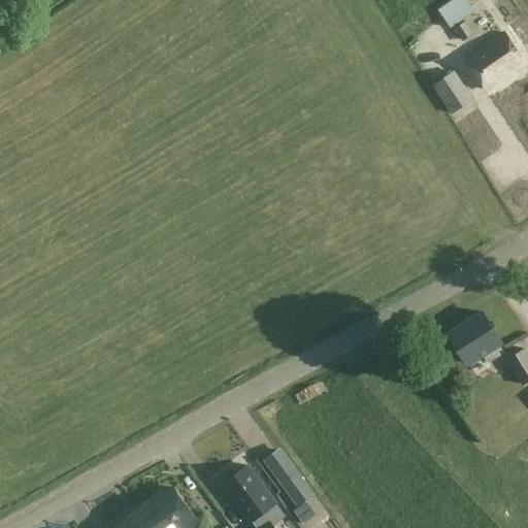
[(452,0),(438,9),(451,28),(474,11),(465,0),(452,0)]
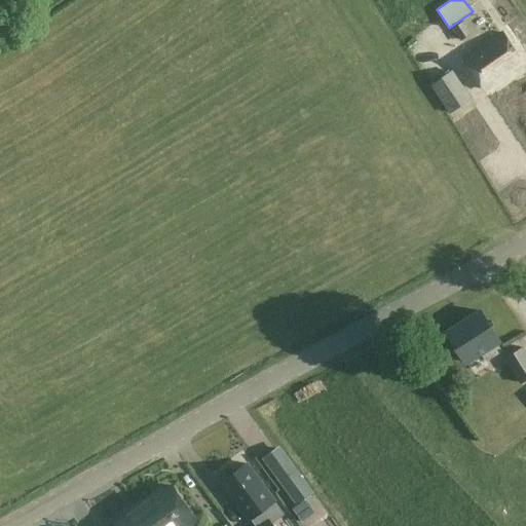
[(473,32),(464,21),(453,28),(461,39),(473,32)]
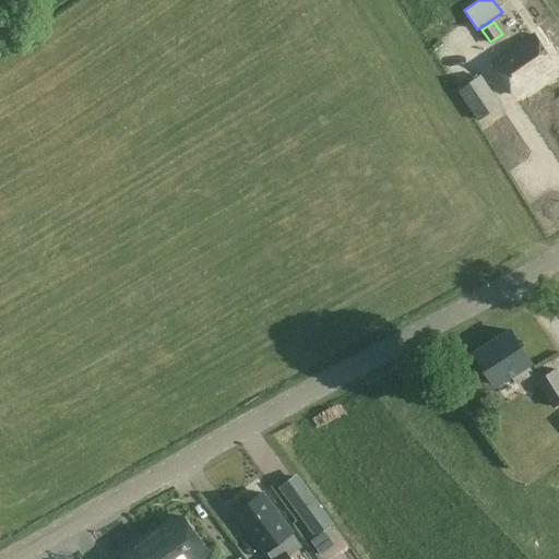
[(534,36),(494,63),(515,95),(556,68),(534,36)]
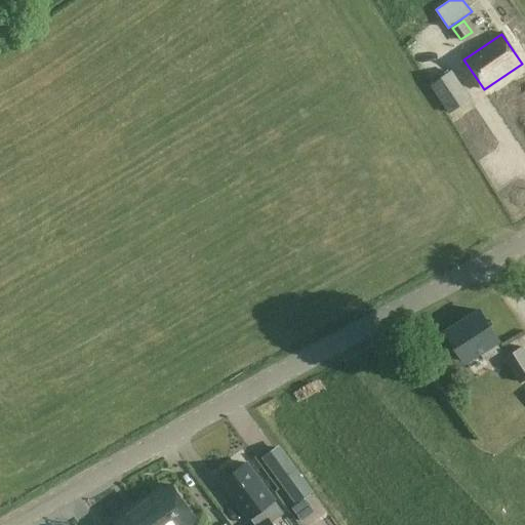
[(471,99),(452,71),(430,85),(449,115),(471,99)]
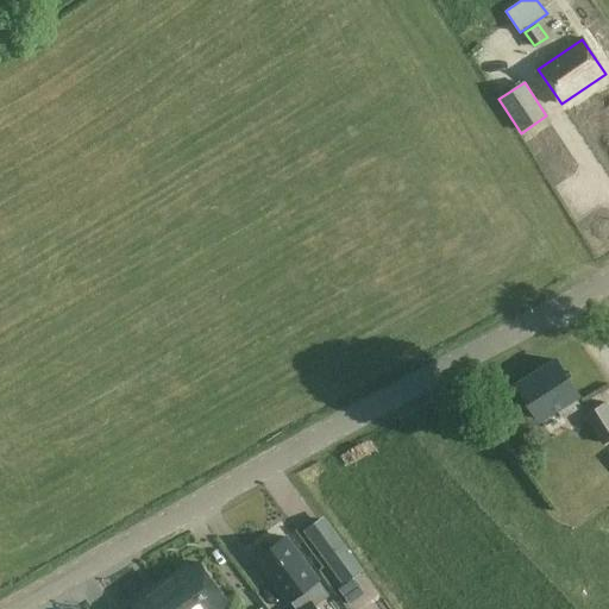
[(576,397),(579,395),(557,360),(518,385),(540,420),(557,410),(563,419),(582,407),(576,397)]
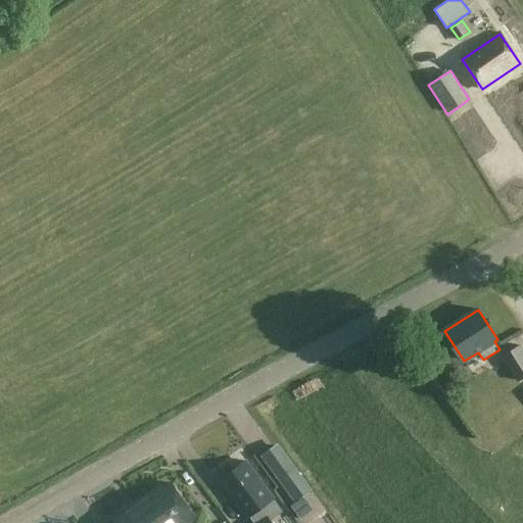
[(522,377),(522,350),(520,345),(502,357),(517,382),(522,377)]
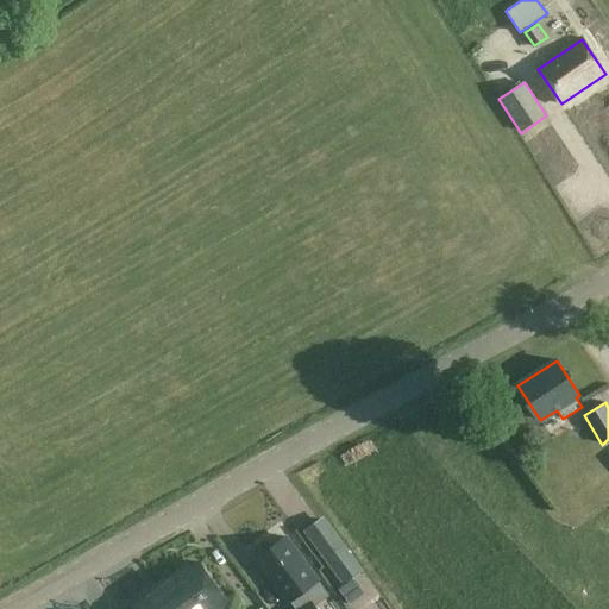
[(362,570),(322,518),(305,531),(343,583),(362,570)]
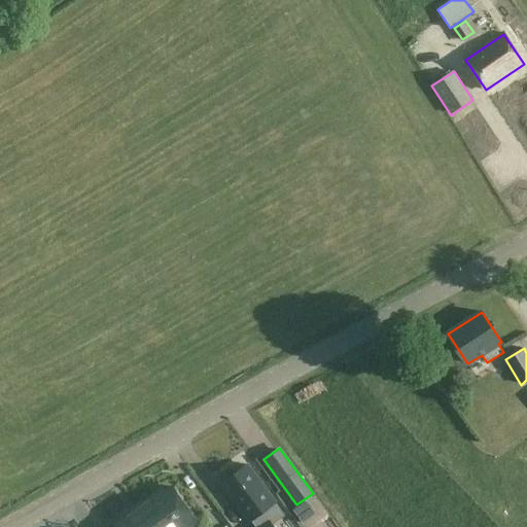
[(229,468),(214,479),(221,488),(223,486),(250,523),(276,503),(248,465),(234,476),(229,468)]
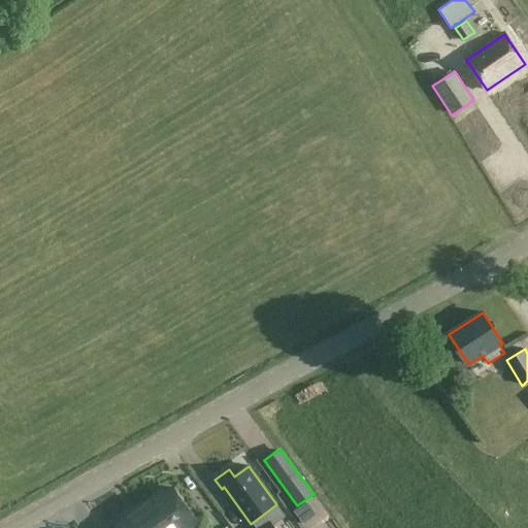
[(138,507),(153,527),(190,527),(198,523),(172,489),(164,495),(161,491),(138,507)]
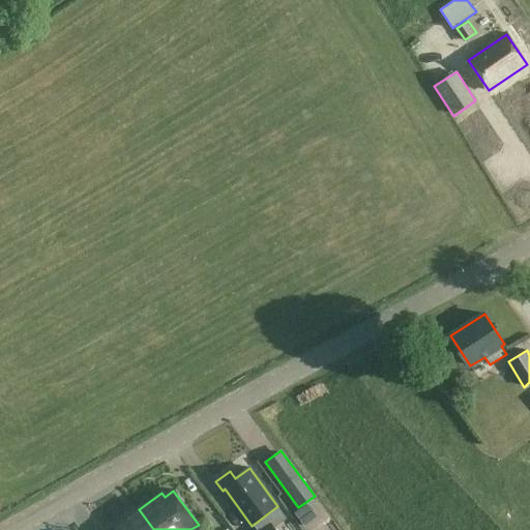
[(153,529),(139,509),(116,527),(117,529),(153,529)]
